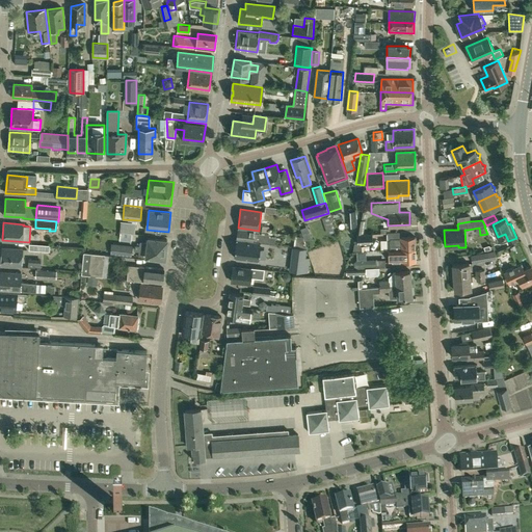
[(269,235),(255,233),(255,232),(238,229),(237,238),(254,240),(253,241),(274,244),(275,238),(269,237),(269,235)]
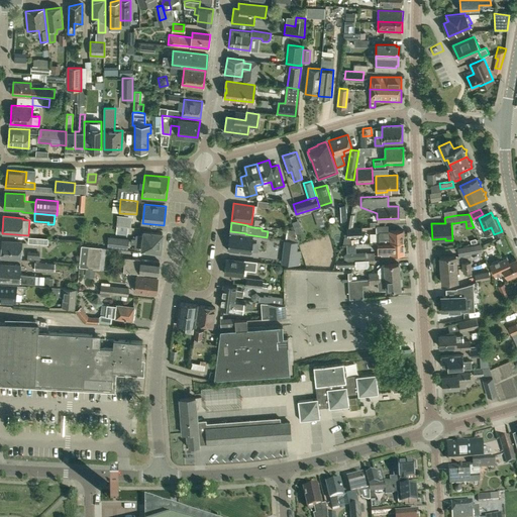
[(344,236),(342,244),(349,244),(349,239),(349,236),(362,235),(360,227),(346,228),(347,236),(344,236)]
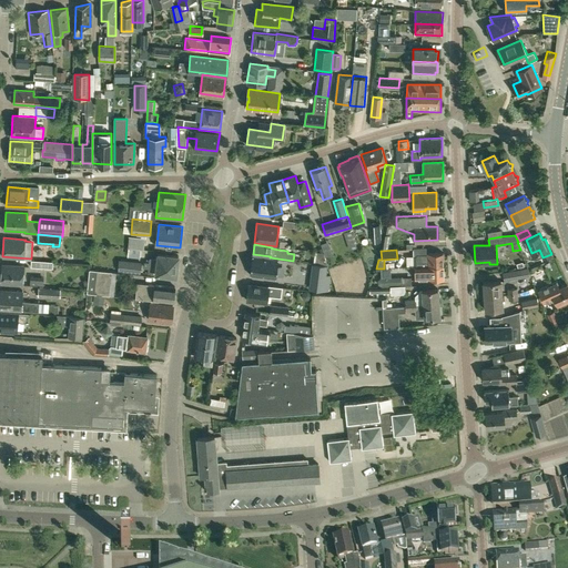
[(427,254),(415,254),(416,263),(427,262),(427,265),(443,265),(443,252),(427,253),(426,253),(427,254)]
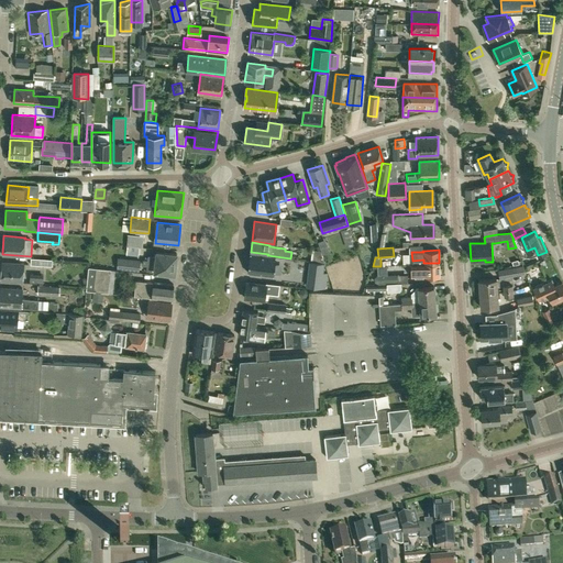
[(175,273),(177,253),(157,251),(156,256),(148,255),(148,261),(145,260),(145,265),(147,265),(147,269),(175,273)]
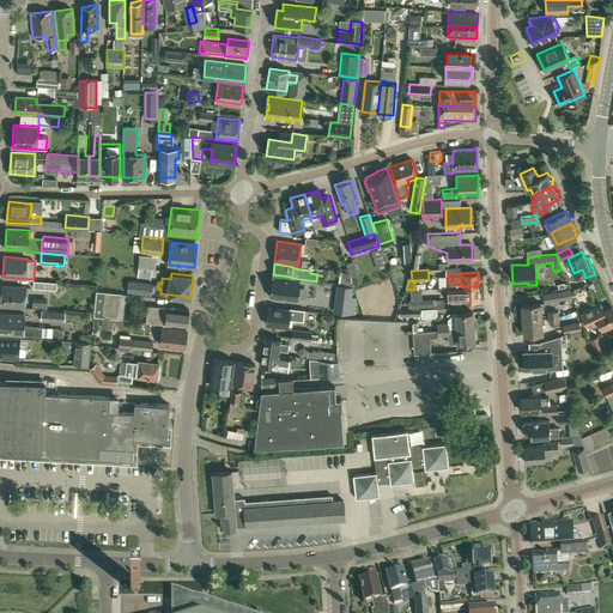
[(297,301),(301,279),(273,275),(269,297),(297,301)]
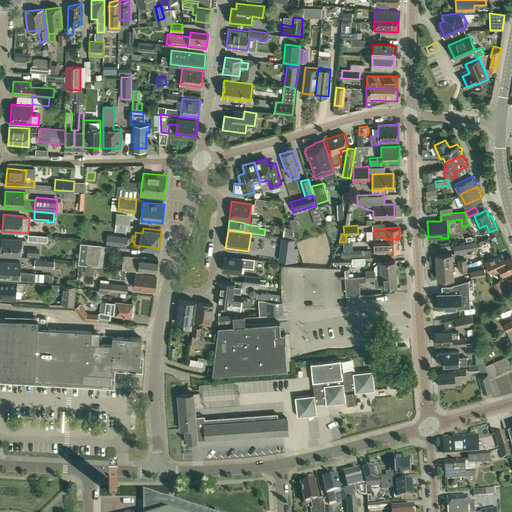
[(106,245),(127,247),(128,237),(107,234),(106,245)]
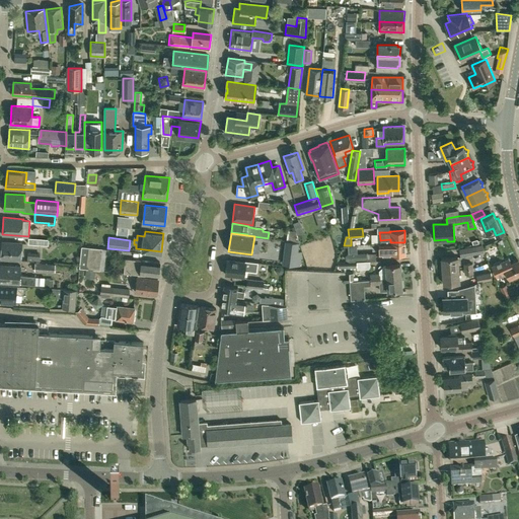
[(21,260),(22,241),(2,240),(1,258),(21,260)]
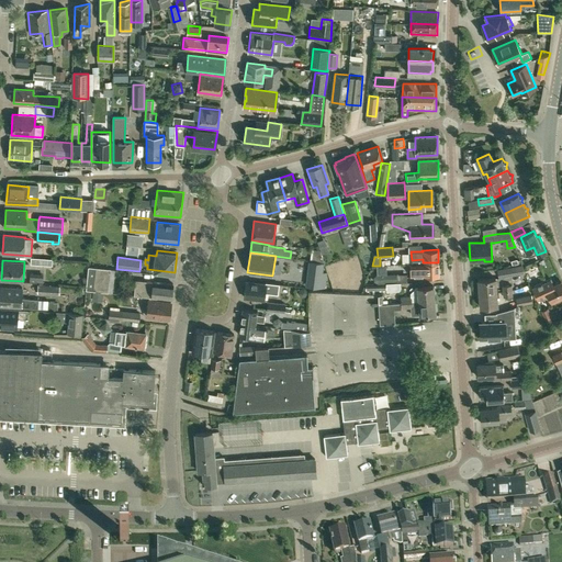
[(308,271),(323,273),(324,263),(310,261),(308,271)]
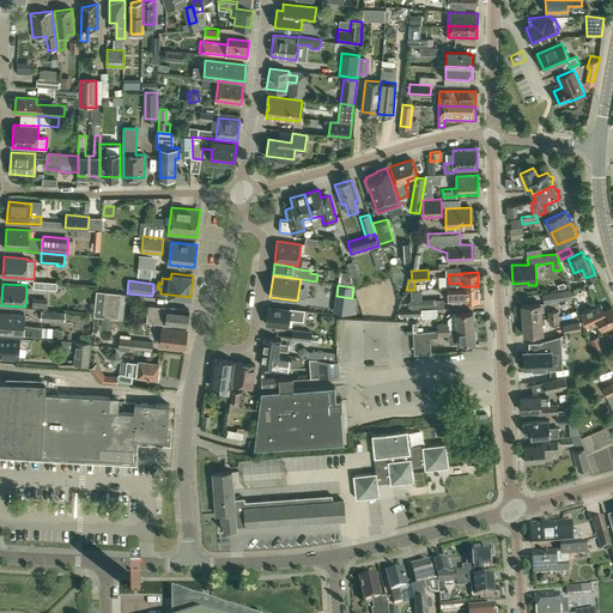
[(461,286),(447,287),(447,291),(448,301),(479,301),(478,286),(461,286)]
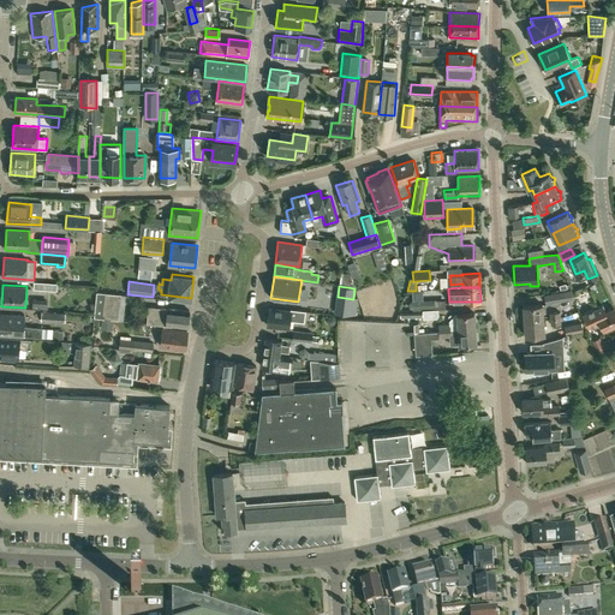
[(118,318),(121,293),(97,290),(94,316),(118,318)]
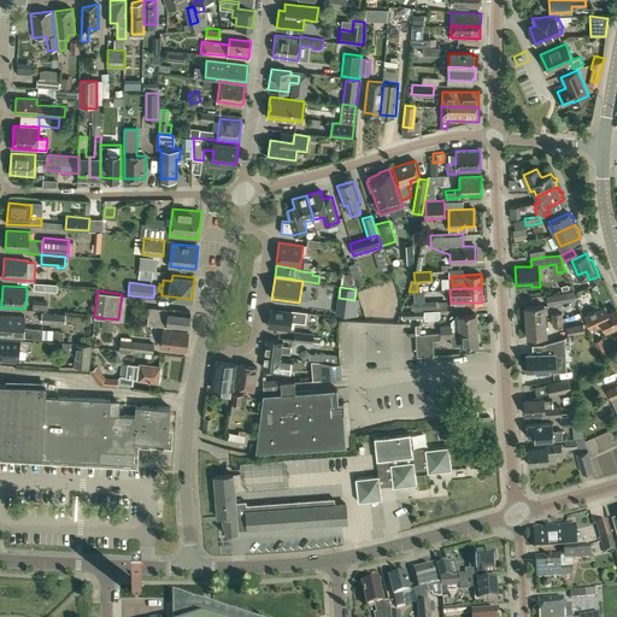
[(563,293),(546,297),(547,305),(564,301),(575,300),(574,291),(573,291),(564,293),(563,293)]
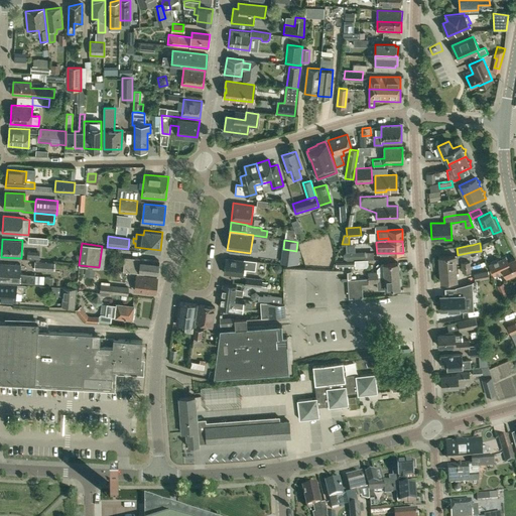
[(440,269),(456,268),(456,255),(439,256),(440,269)]
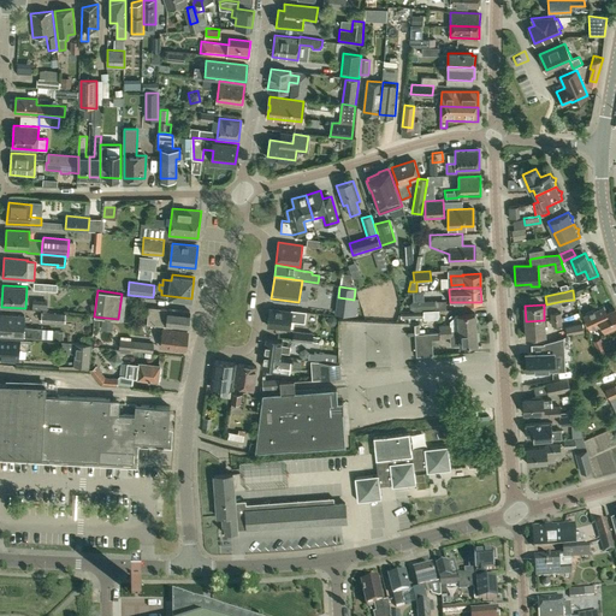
[(603,306),(582,314),(588,327),(600,323),(604,331),(615,325),(615,311),(615,308),(606,312),(603,306)]
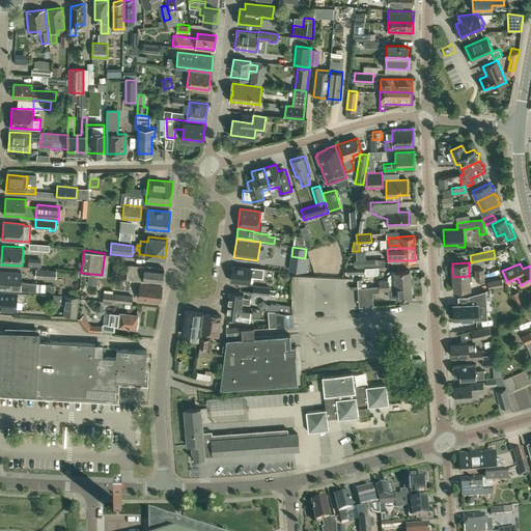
[(162,282),(164,268),(145,266),(129,264),(127,279),(143,281),(144,280),(162,282)]
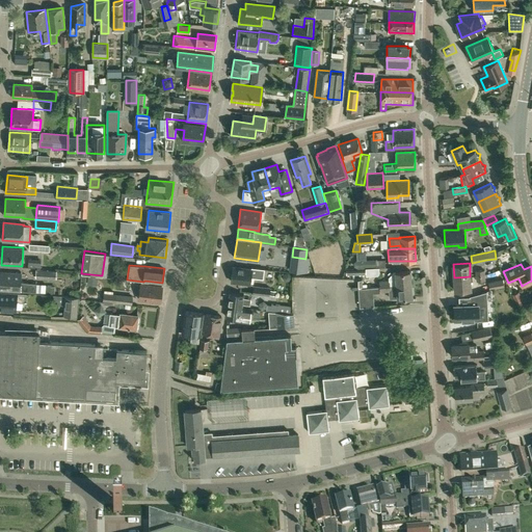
[(249,284),(250,277),(263,278),(264,269),(256,268),(251,267),(251,269),(233,266),(231,281),(249,284)]
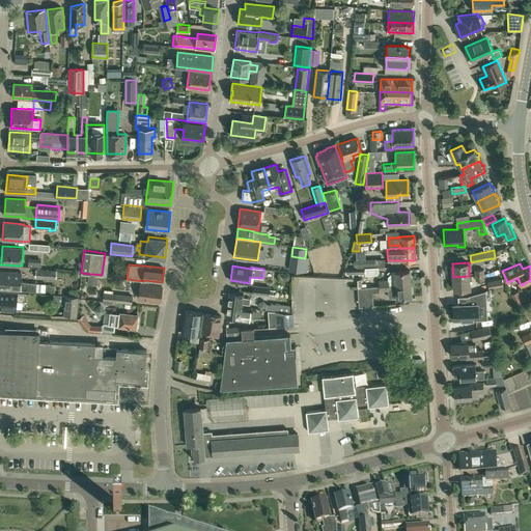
[(56,271),(36,269),(35,277),(56,278),(56,271)]
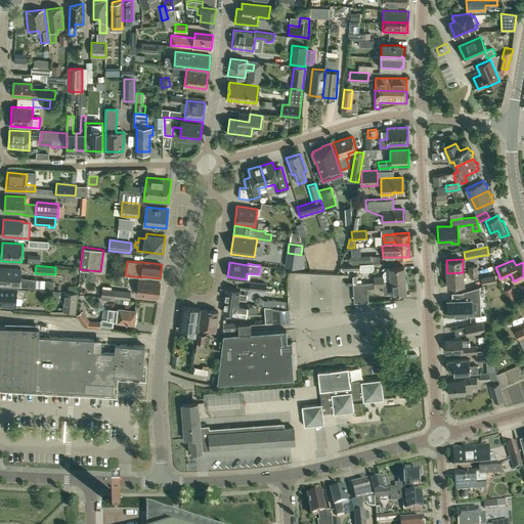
[(404,266),(389,267),(388,267),(383,273),(383,275),(374,276),(374,281),(405,279),(404,266)]
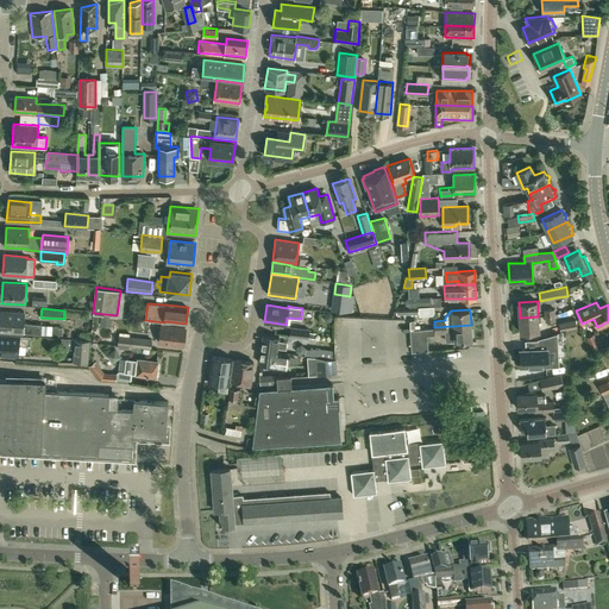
[(42,325),(24,324),(24,312),(0,311),(0,314),(0,331),(23,333),(42,334),(42,325)]
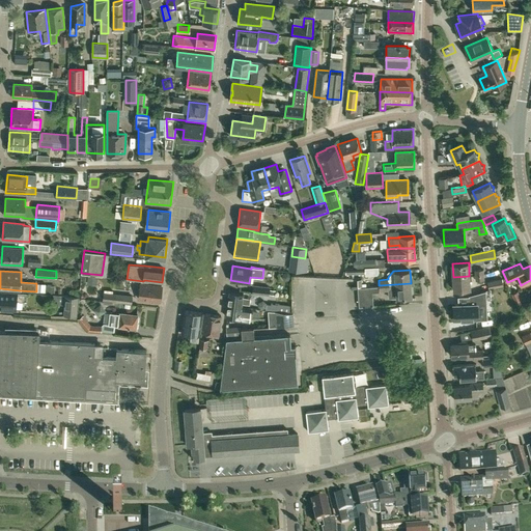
[(454,289),(470,288),(469,276),(453,277),(454,289)]
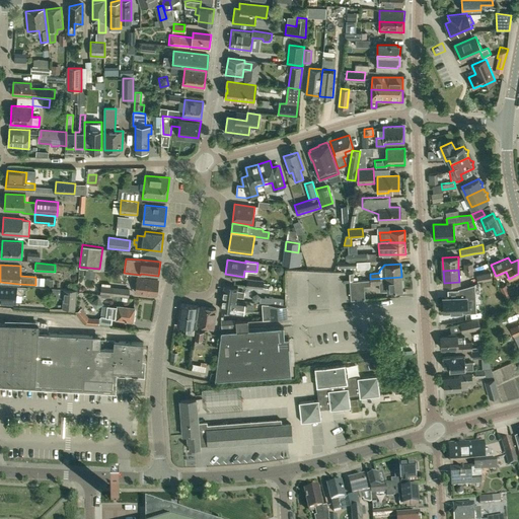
[(477,283),(493,280),(491,272),(476,276),(477,283)]
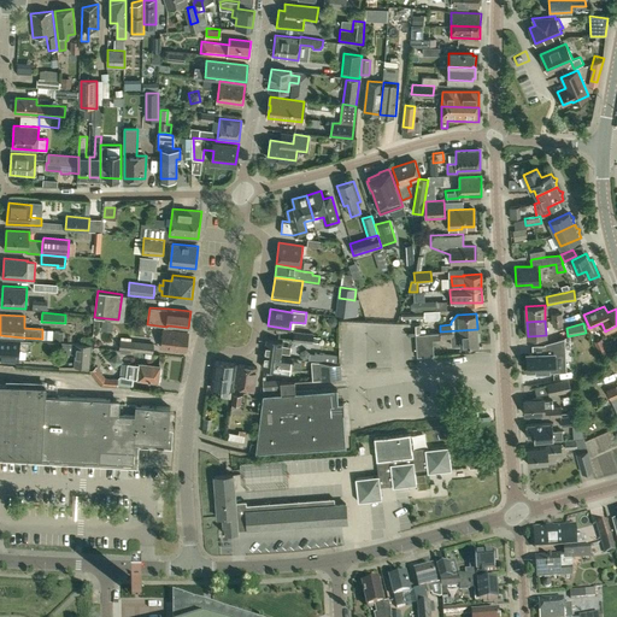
[(186,350),(188,331),(164,329),(162,347),(186,350)]
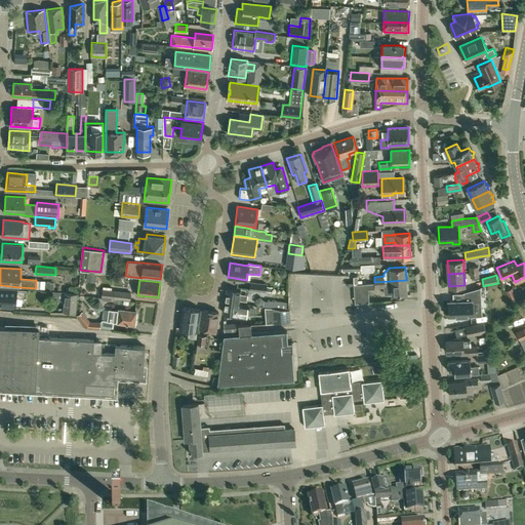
[(385,287),(385,288),(385,294),(406,292),(406,280),(374,282),(374,288),(385,287)]
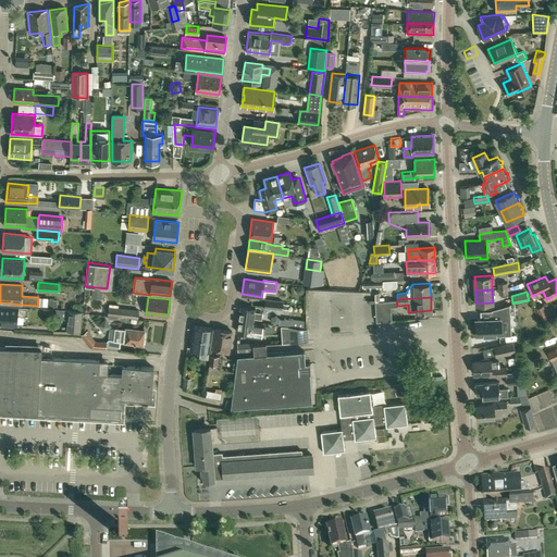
[(264,308),(282,310),(282,308),(283,302),(283,301),(265,299),(264,308)]
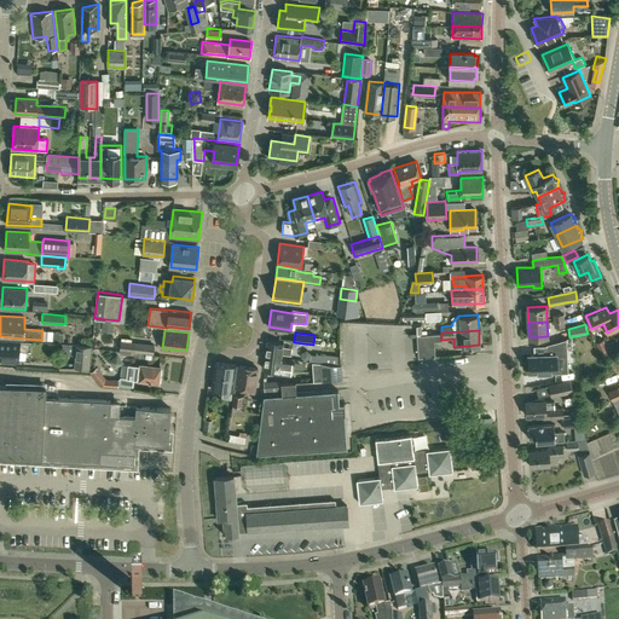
[(424,334),(416,335),(418,357),(435,356),(434,345),(426,345),(424,334)]
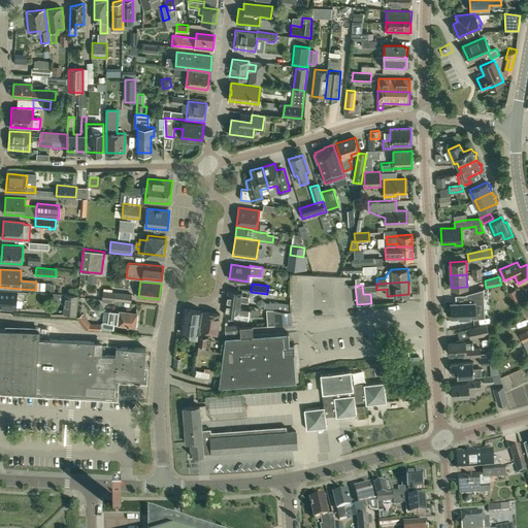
[(0,306),(15,307),(17,291),(0,289),(0,306)]
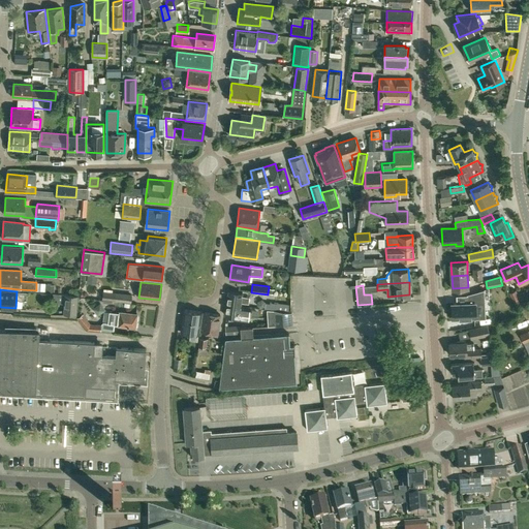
[(228,290),(226,303),(242,305),(242,302),(249,303),(249,297),(243,296),(243,292),(228,290)]
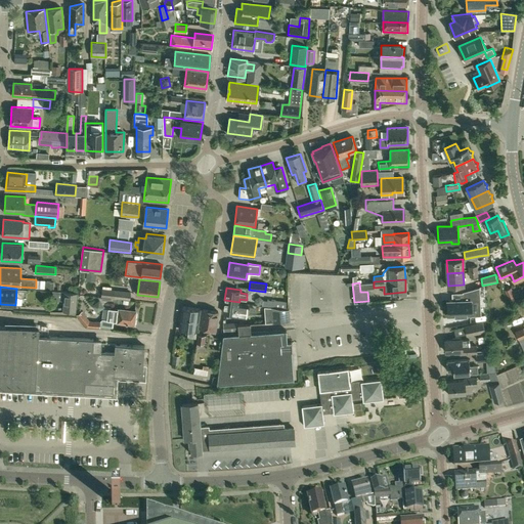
[(464,300),(448,301),(448,316),(456,315),(456,318),(466,318),(466,315),(472,315),(472,301),(480,301),(480,288),(463,292),(464,300)]
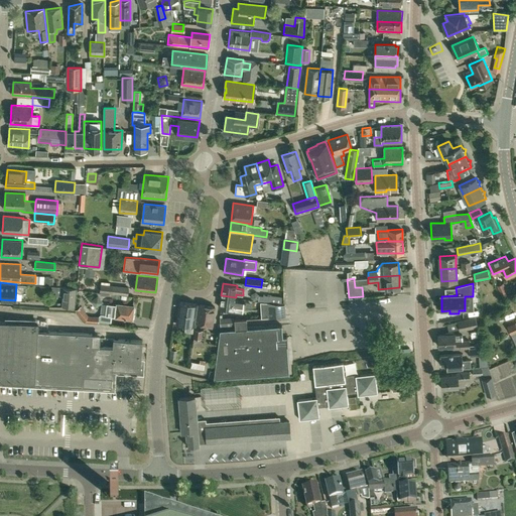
[(507,292),(503,283),(497,285),(501,295),(507,292)]
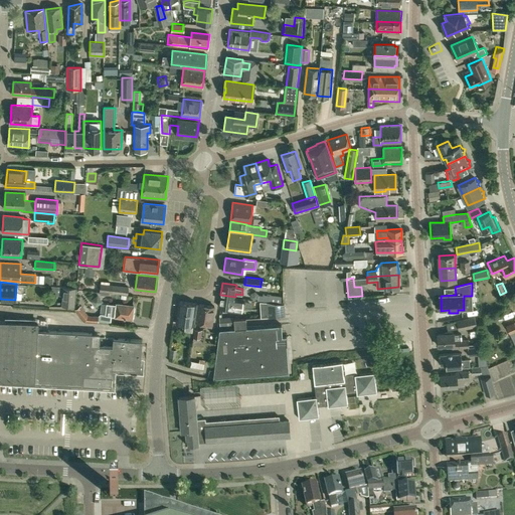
[(101,284),(100,291),(128,294),(129,287),(101,284)]
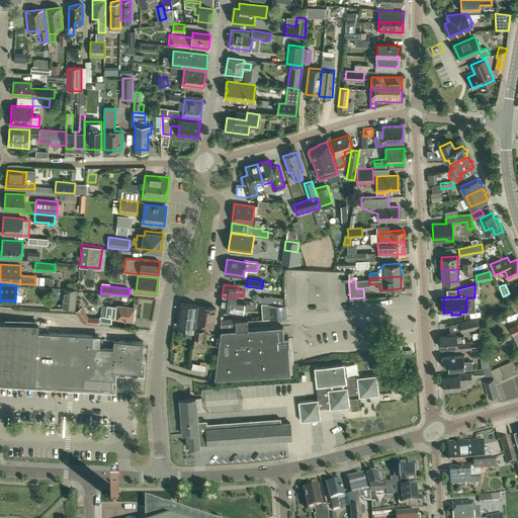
[(75,310),(77,289),(64,288),(62,309),(75,310)]
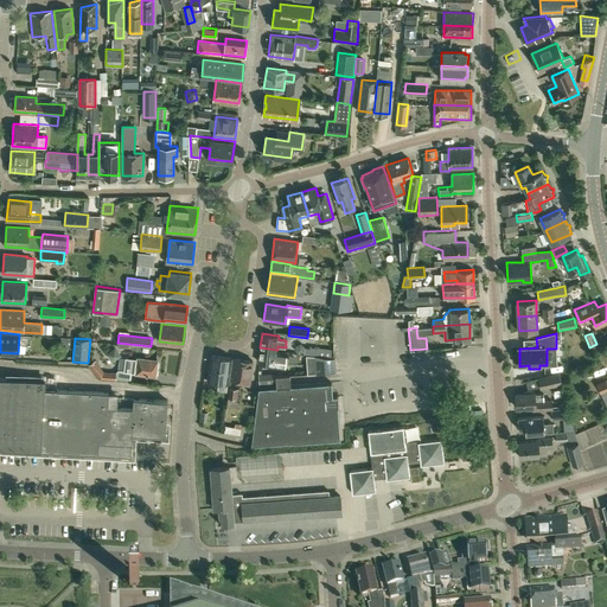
[(577,357),(577,368),(594,364),(586,345),(582,345),(582,357),(577,357)]
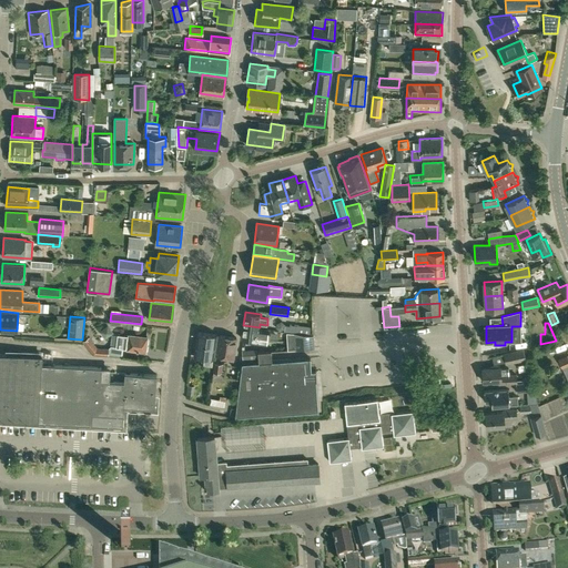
[(266,328),(260,327),(243,325),(242,337),(249,338),(249,341),(265,343),(266,328)]
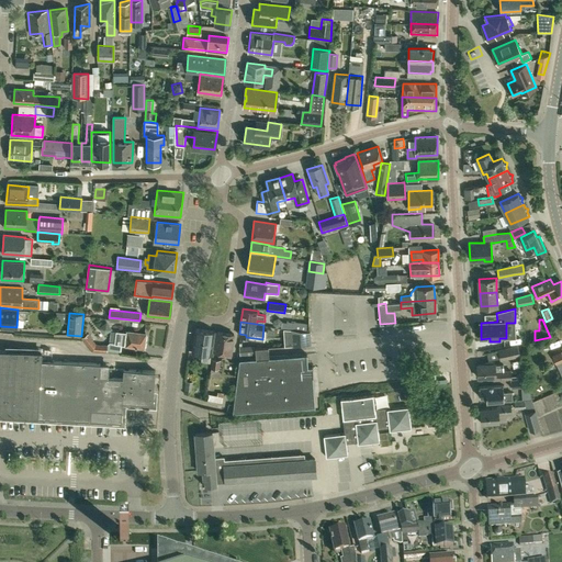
[(287,323),(287,328),(307,330),(308,324),(287,322),(287,323)]
